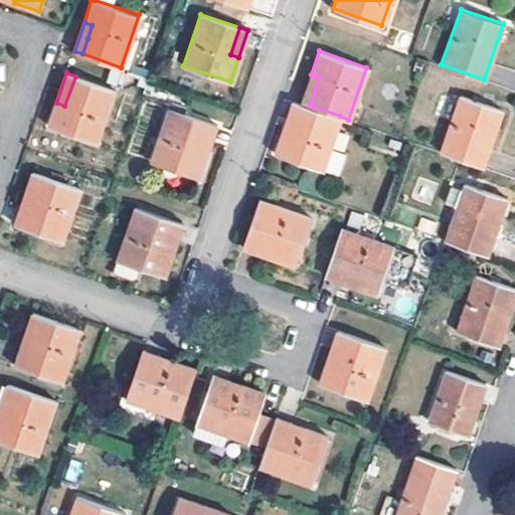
[(315,75),(311,74),(301,103),(310,106),(319,77),(315,75)]
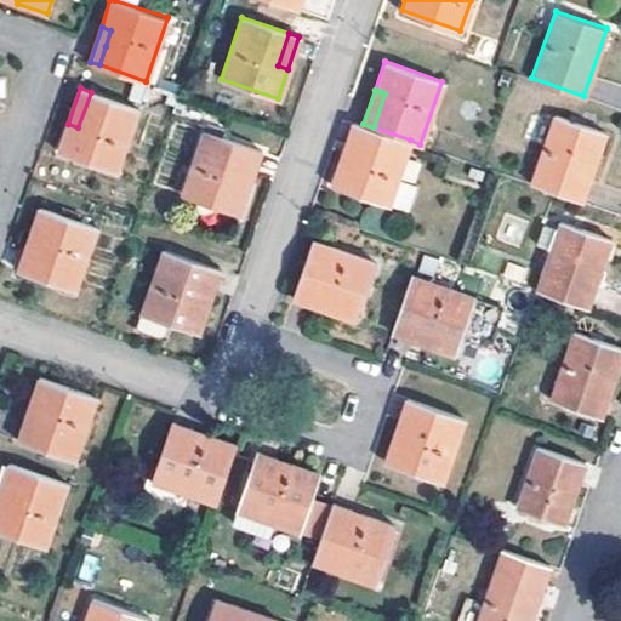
[(78,127),(68,124),(57,152),(114,170),(136,108),(91,92),(78,127)]
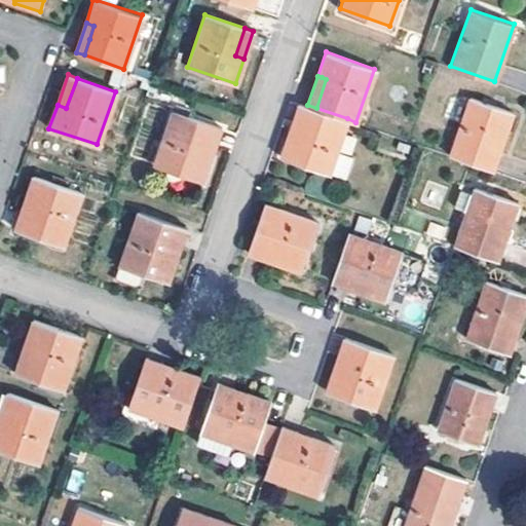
[(471,97),(450,154),(494,170),(513,111),(485,102),(471,97)]
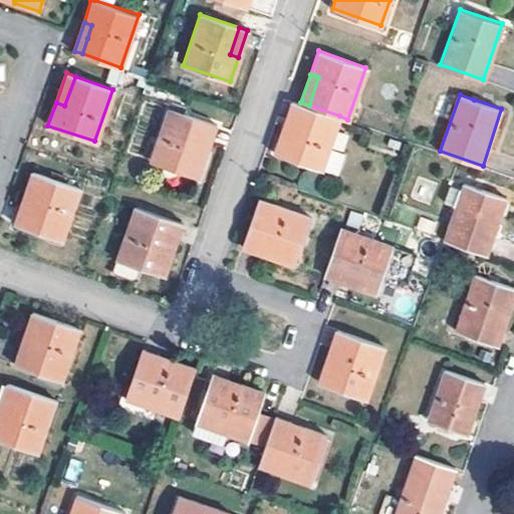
[(290,131),(300,102),(292,99),(282,129),(290,131)]
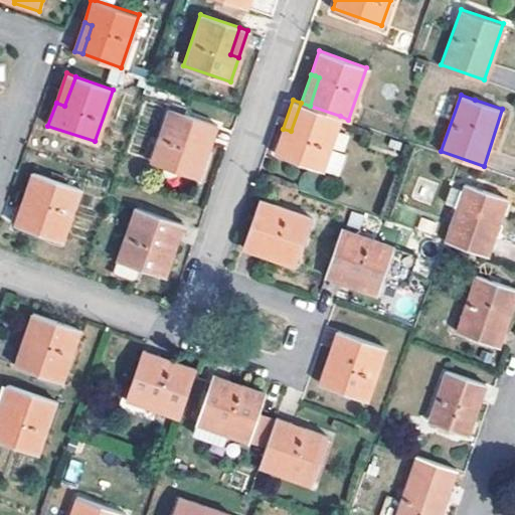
[(283,129),(275,151),(322,168),(340,116),(310,106),(301,103),(291,131),(283,129)]
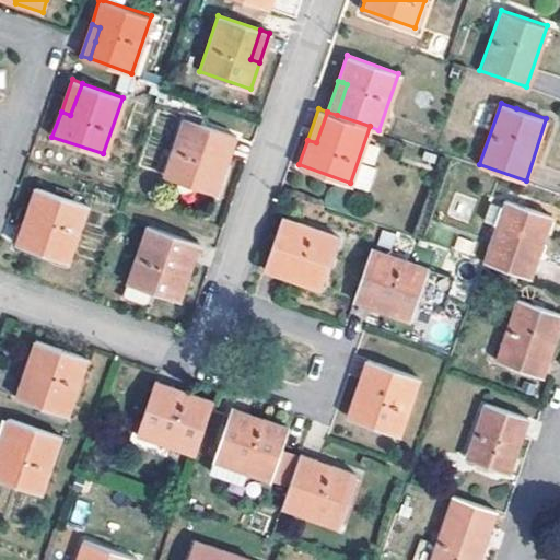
[(185,113),(164,175),(214,193),(222,167),(213,164),(224,132),(194,121),(195,116),(185,113)]
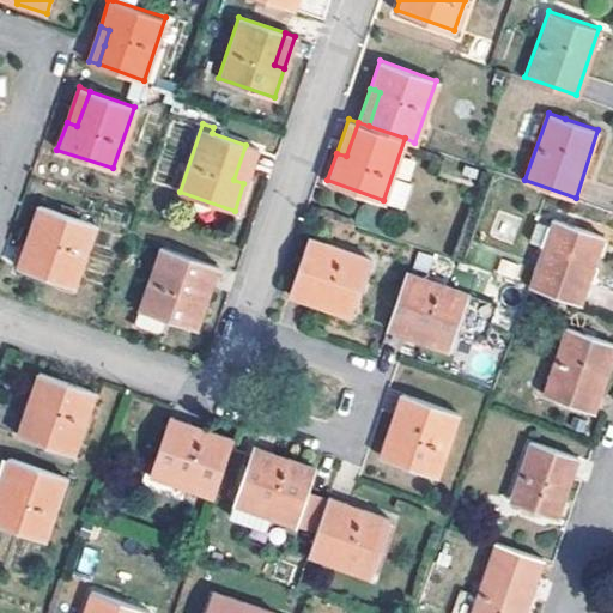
[(234,180),(243,183),(255,147),(246,145),(234,180)]
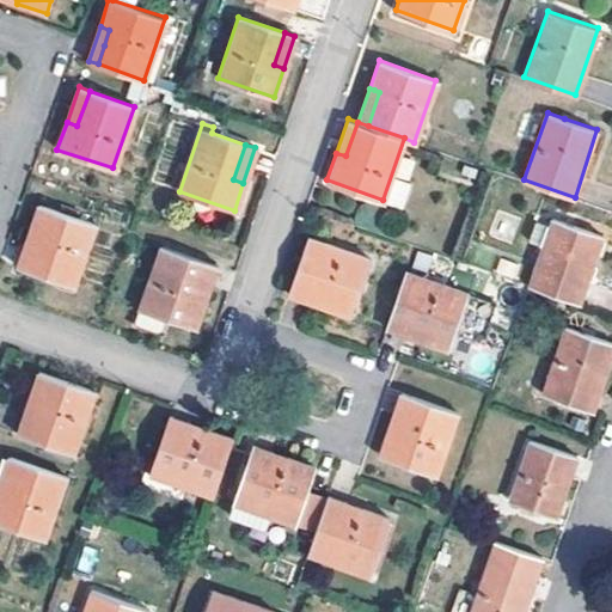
[(38,204),(28,233),(36,236),(25,270),(72,286),(93,222),(38,204)]
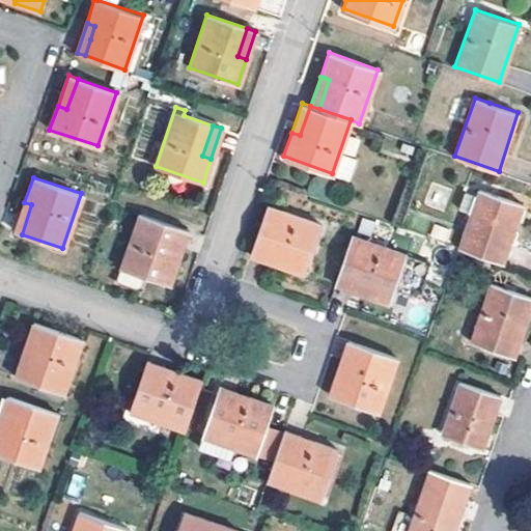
[(479,189),(457,247),(502,263),(522,203),(479,189)]
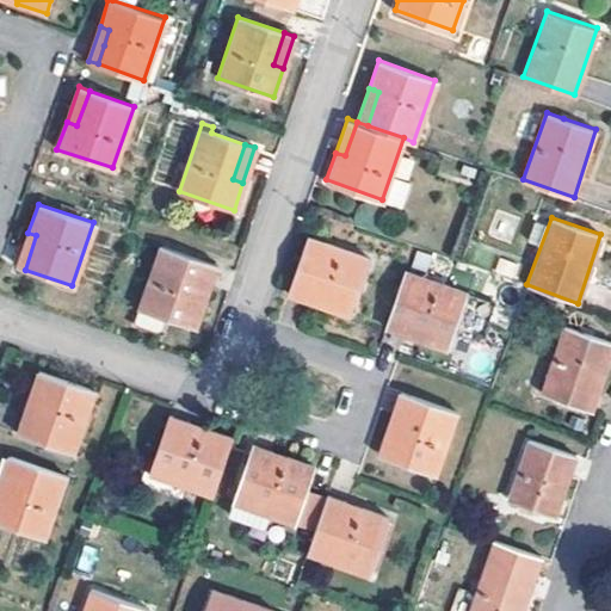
[(36,235),(28,233),(16,266),(25,270),(36,235)]
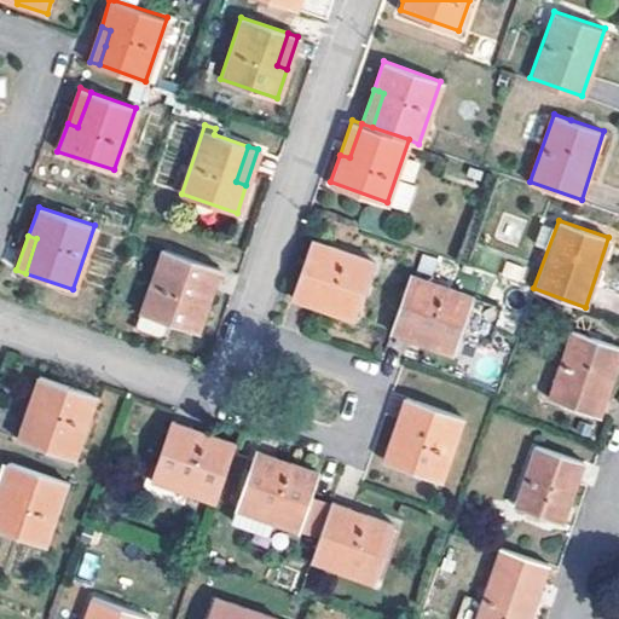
[(308,243),(291,288),(328,300),(325,306),(324,311),(352,320),(371,264),(308,243)]
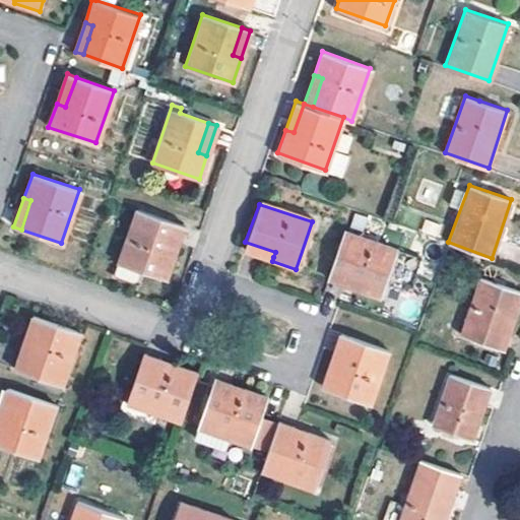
[(175,222),(135,209),(114,275),(139,285),(143,271),(165,278),(173,255),(166,253),(175,222)]
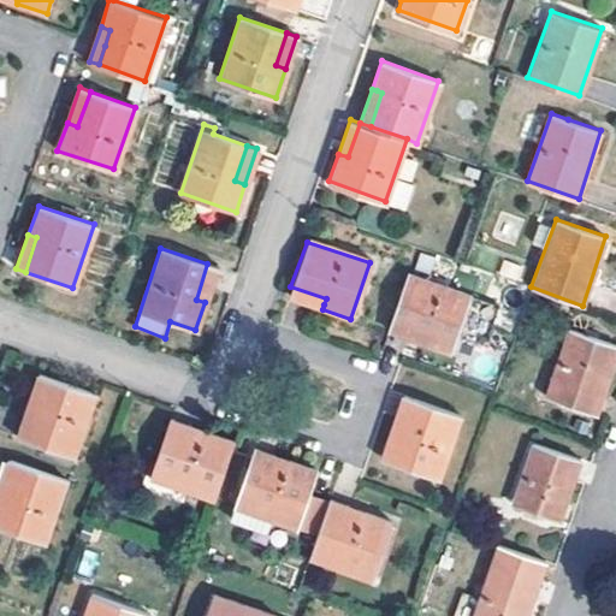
[(217,266),(207,264),(196,300),(205,302),(217,266)]
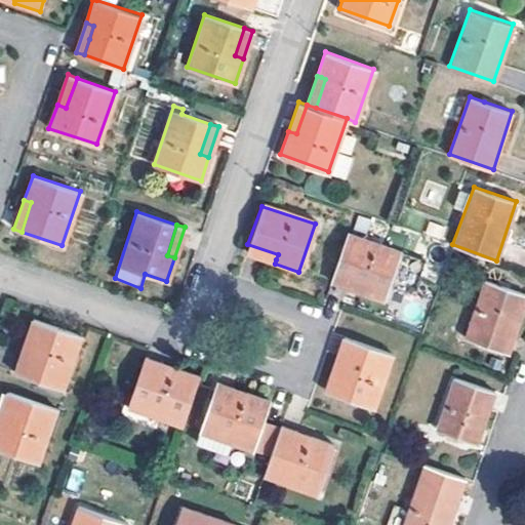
[(346,233),(332,273),(362,283),(360,288),(359,292),(382,299),(399,252),(346,233)]
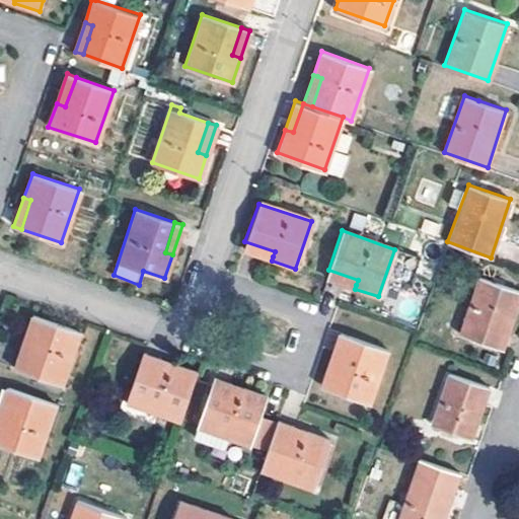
[(275,251),(244,241),(241,250),(272,261),(273,256),(275,251)]
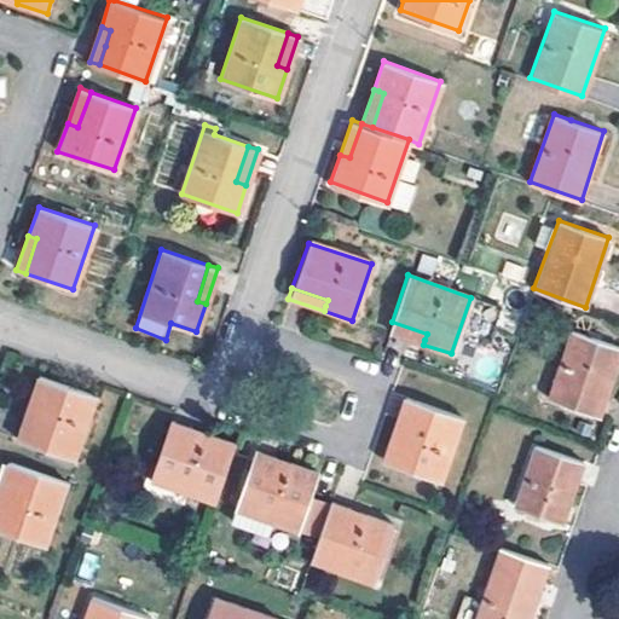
[(427,334),(392,322),(388,334),(423,345),(424,340),(427,334)]
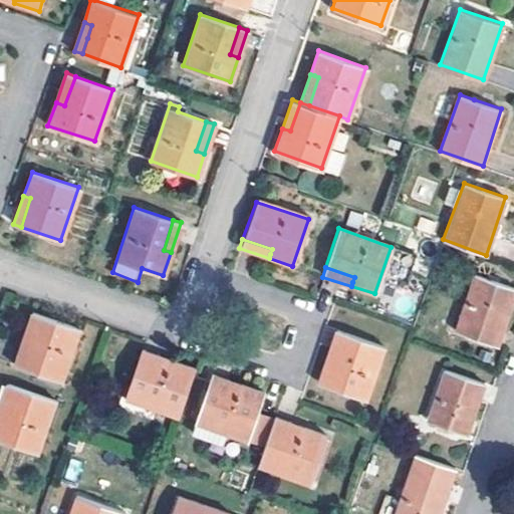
[(513,291),(513,285),(474,272),(455,328),(497,343),(499,336),(513,291)]
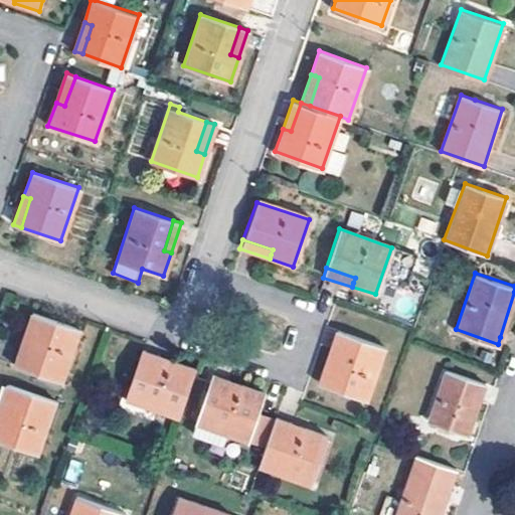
[(32,312),(23,336),(27,337),(33,339),(23,365),(62,380),(78,328),(32,312)]
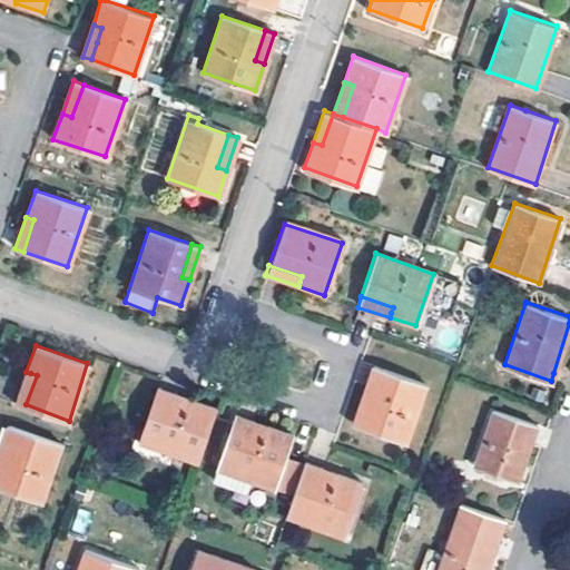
[(374,400),(385,367),(372,363),(361,395),(367,397),(374,400)]
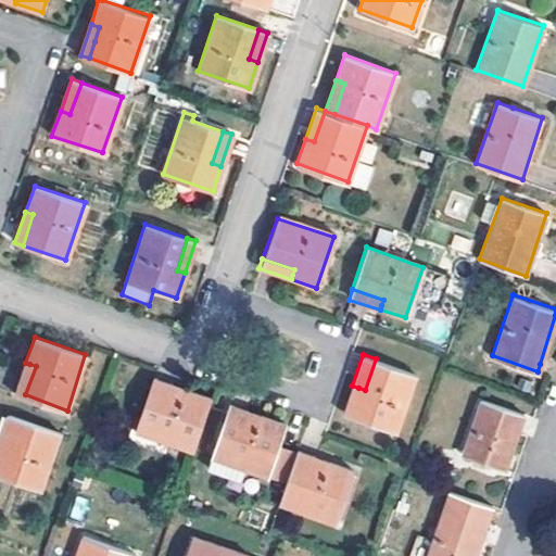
[(415,374),(376,358),(365,390),(358,388),(352,386),(344,411),(395,429),(415,374)]
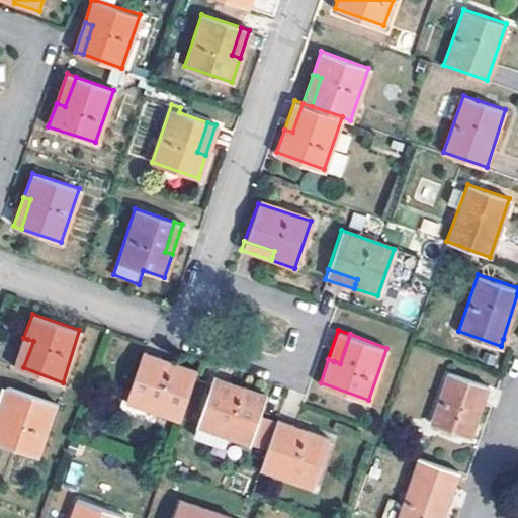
[(27,339),(23,338),(14,364),(23,367),(33,341),(27,339)]
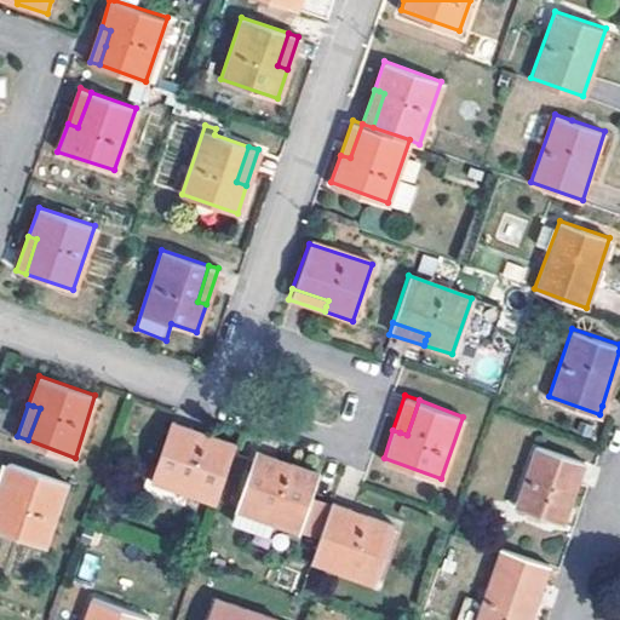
[(236,442),(171,422),(153,475),(147,474),(143,486),(167,494),(171,483),(188,489),(216,500),(236,442)]
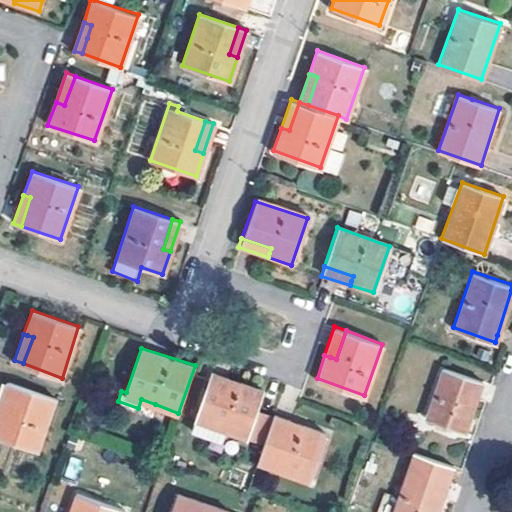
[(444,368),(425,418),(464,432),(480,381),(444,368)]
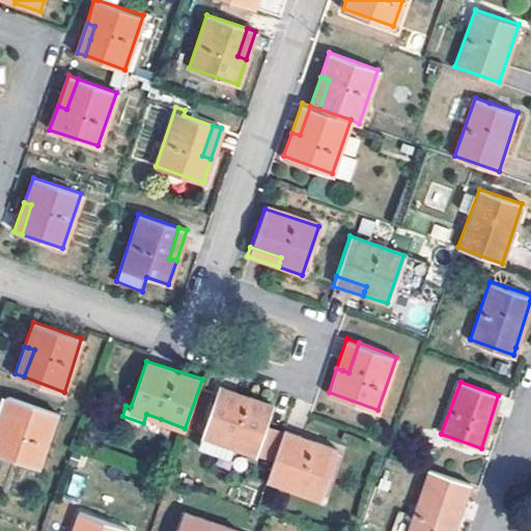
[(219,385),(198,444),(218,450),(221,440),(234,444),(257,452),(273,403),(219,385)]
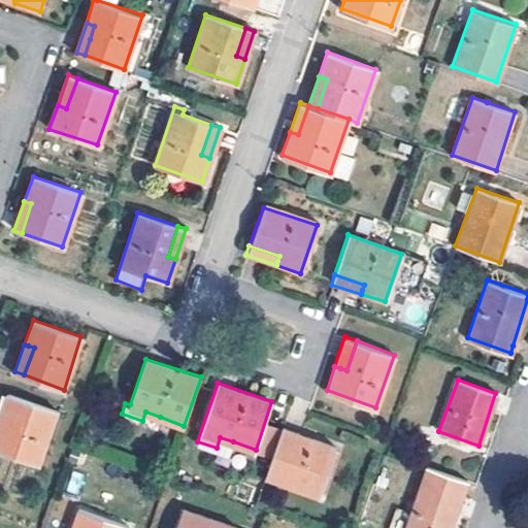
[(7,393),(0,414),(0,420),(7,423),(18,396),(7,393)]
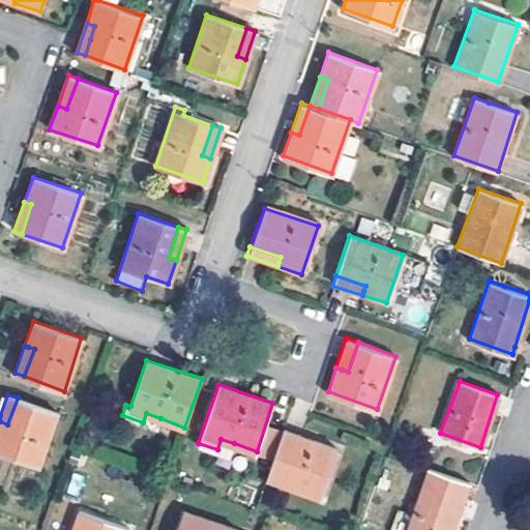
[(57,411),(18,398),(7,424),(0,421),(0,450),(38,465),(57,411)]
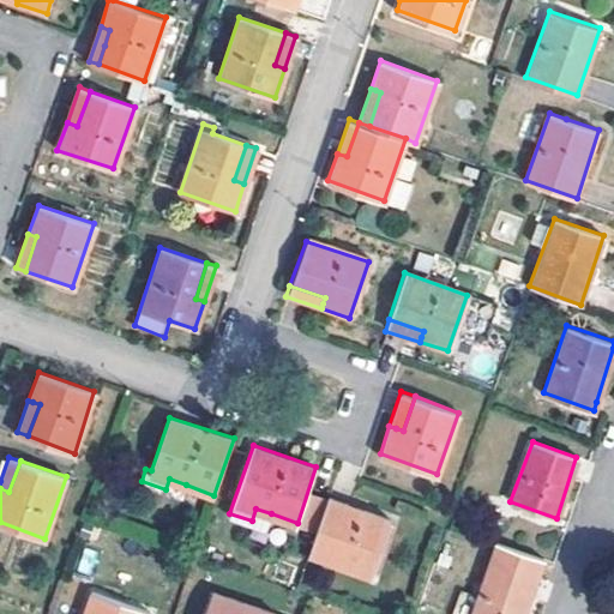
[(169,479),(166,489),(182,495),(186,485),(169,479)]
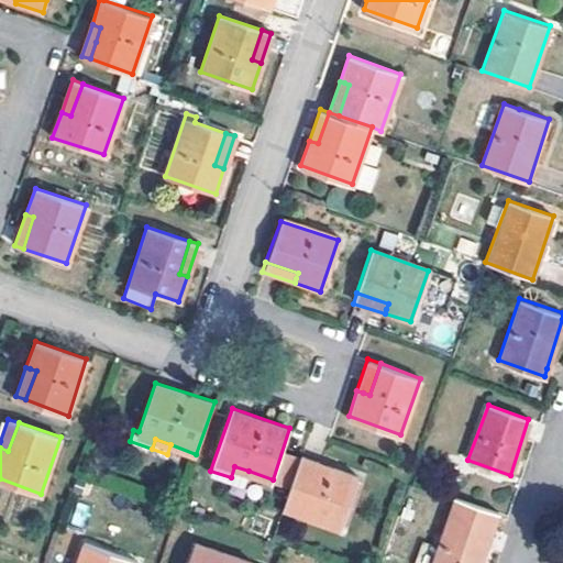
[(300,455),(283,507),(341,528),(359,476),(300,455)]
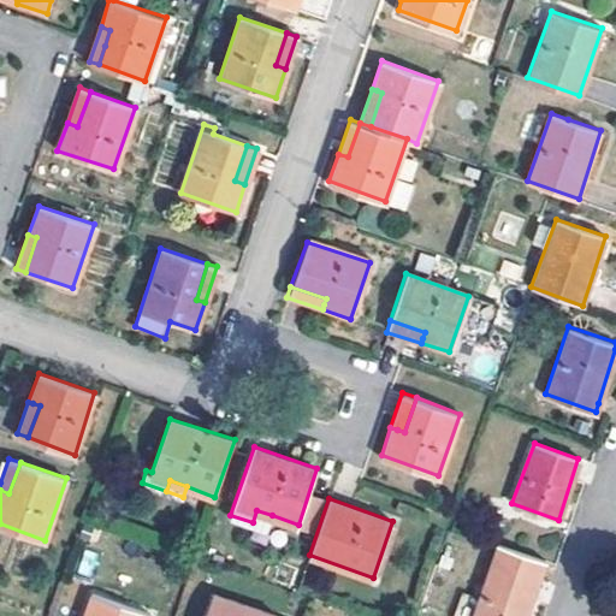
[(272,515),(256,510),(253,522),(267,528),(272,515)]
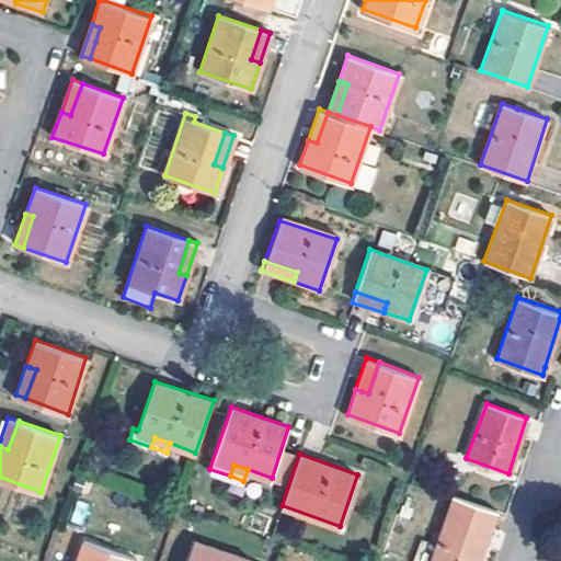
[(453,495),(428,560),(477,560),(495,510),(453,495)]
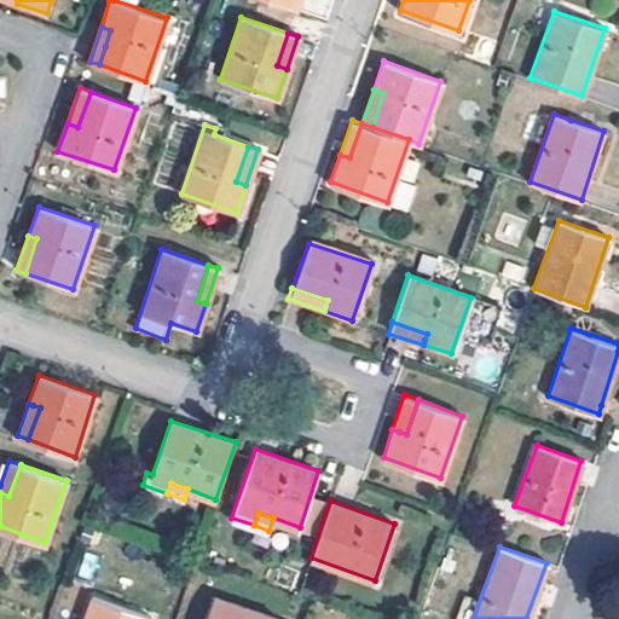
[(93,597),(85,618),(149,618),(150,618),(93,597)]
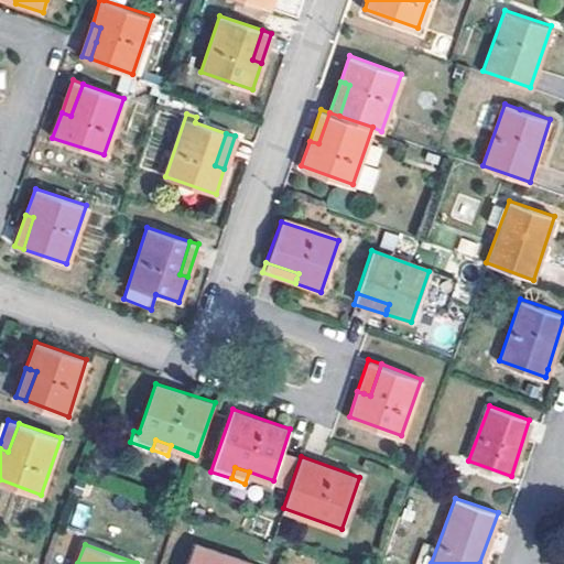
[(250,563),(194,545),(187,563),(250,563)]
